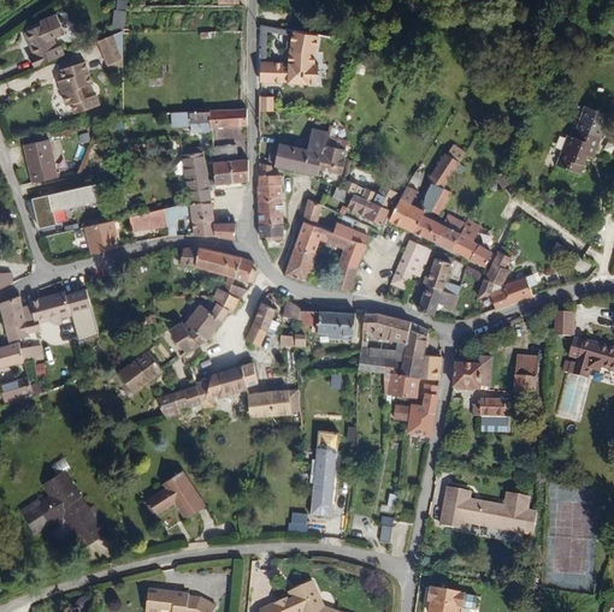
[(129,24),(128,0),(117,0),(117,24),(129,24)]
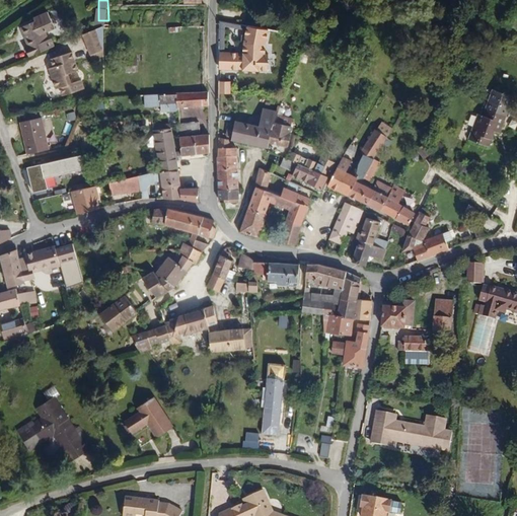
[(34,20),(49,15),(47,11),(32,17),(34,20)]
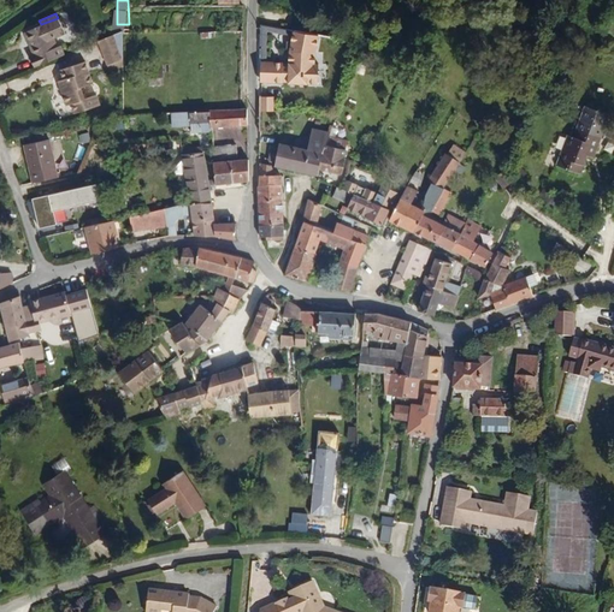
[(57,46),(52,36),(64,31),(58,18),(41,24),(24,31),(35,57),(31,58),(35,66),(65,53),(62,45),(57,46)]
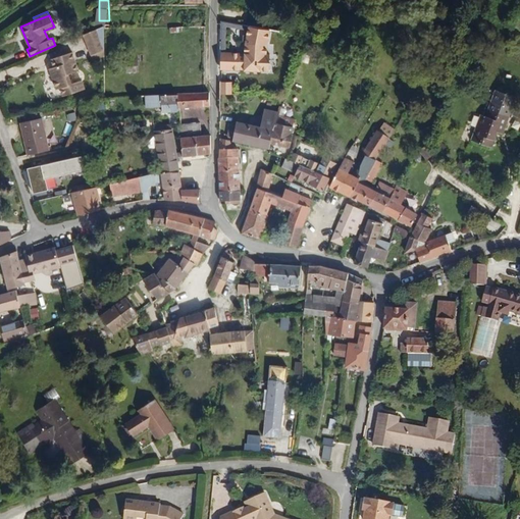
[(104,49),(105,21),(85,32),(92,52),(104,49)]
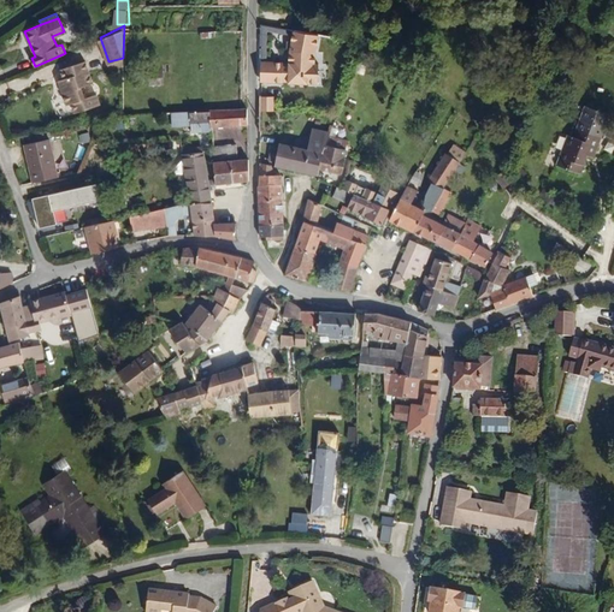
[(316,66),(316,59),(312,59),(313,51),(317,34),(291,29),(289,39),(284,40),(283,47),(287,47),(287,61),(279,61),(281,60),(259,60),(259,72),(316,73),(317,73),(317,66),(316,66)]
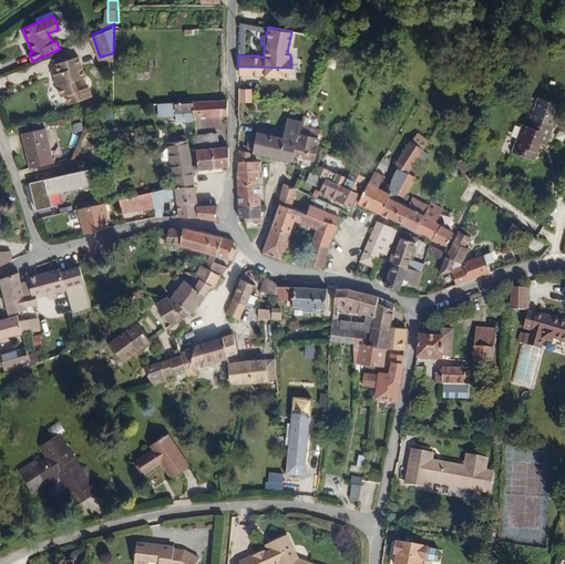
[(101,62),(114,59),(113,53),(100,57),(101,62)]
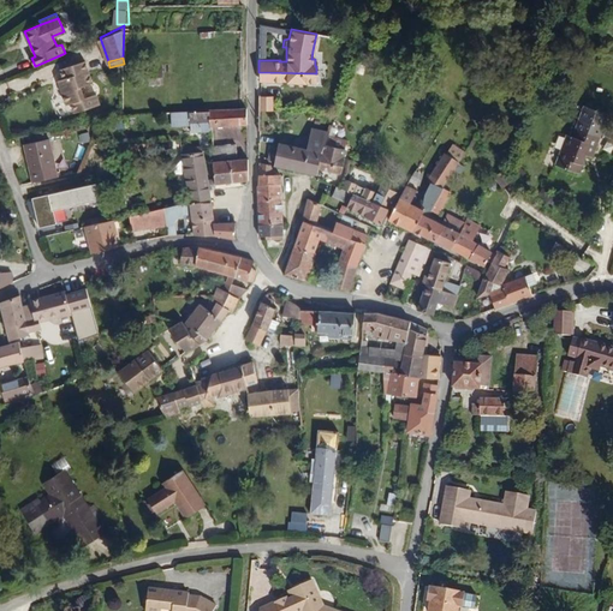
[(82,85),(93,82),(85,60),(67,65),(70,75),(64,77),(58,78),(66,103),(72,101),(76,111),(100,103),(97,93),(84,96),(82,85)]
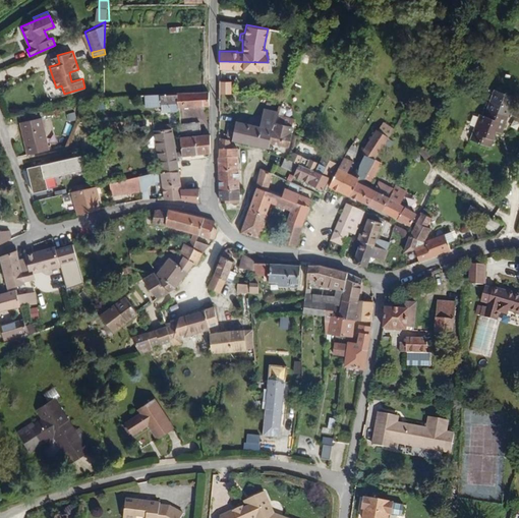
[(139,65),(139,56),(126,57),(127,65),(139,65)]
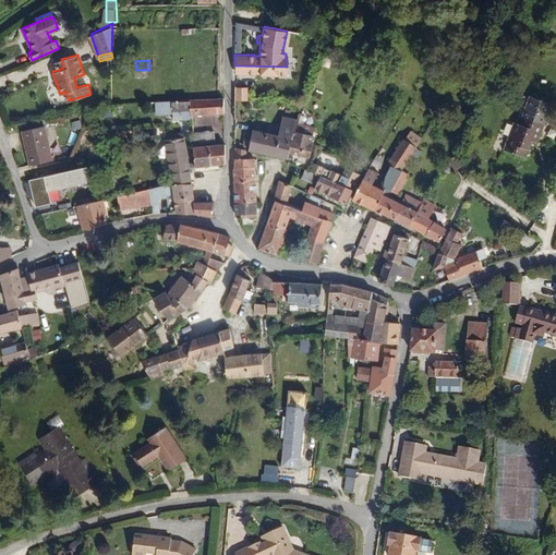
[(246,100),(245,89),(234,89),(234,101),(246,100)]
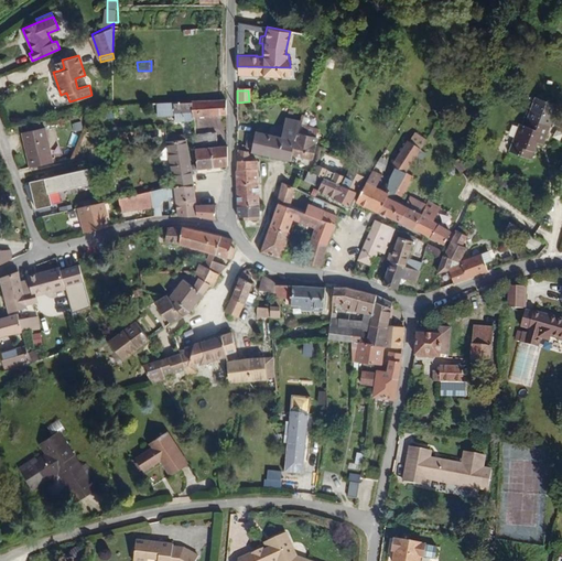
[(546,140),(560,101),(538,94),(537,100),(528,122),(522,120),(512,148),(533,155),(540,139),(546,140)]
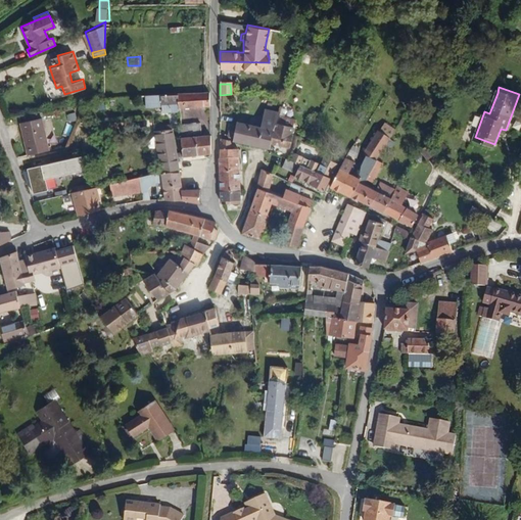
[(179,105),(179,93),(159,94),(160,105),(179,105)]
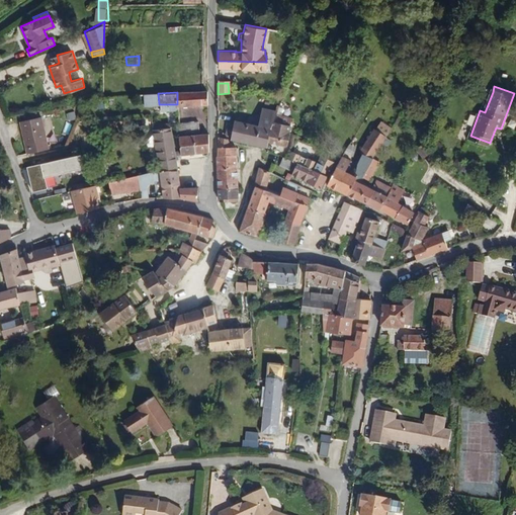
[(207,105),(207,92),(177,92),(177,104),(207,105)]
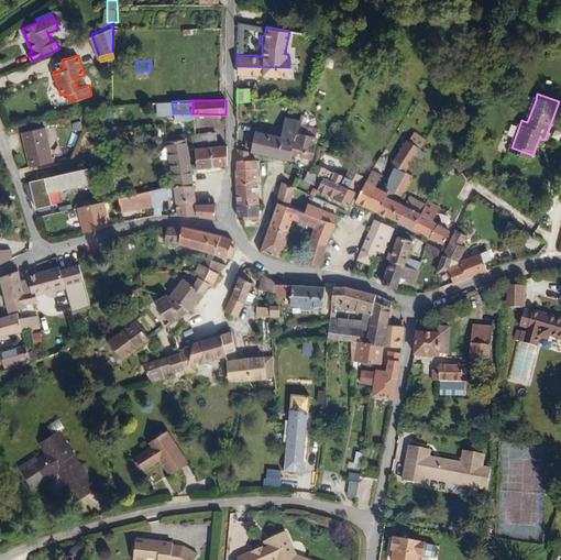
[(292,154),(297,134),(300,124),(301,122),(287,119),(284,138),(272,134),(274,128),(262,124),(260,132),(255,131),(251,152),(289,160),(292,154)]
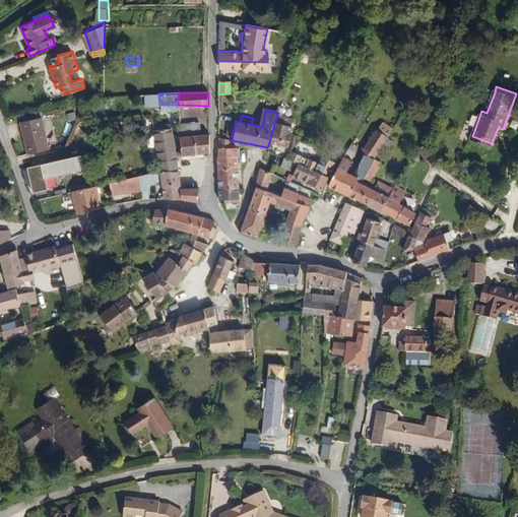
[(285,144),(293,118),(277,115),(274,124),(269,142),(285,144)]
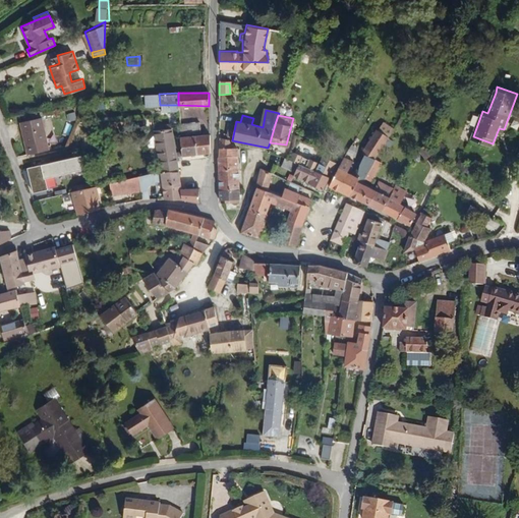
[(48,139),(43,116),(21,121),(26,145),(48,139)]
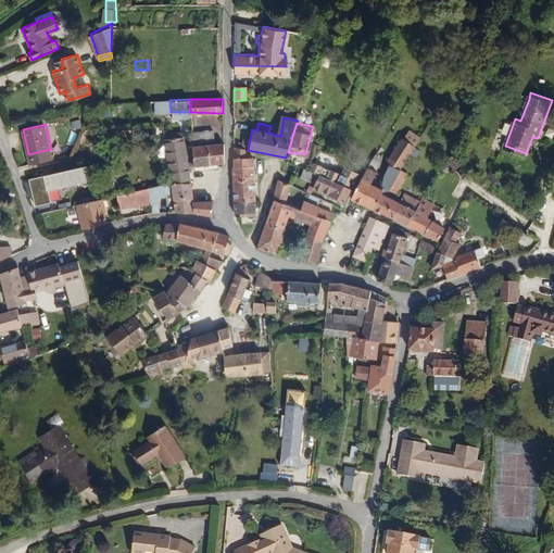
[(214,140),(213,127),(192,128),(193,141),(214,140)]
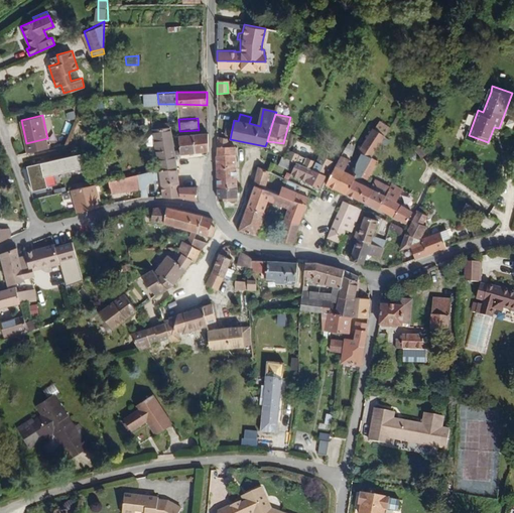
[(176,169),(169,126),(152,129),(152,144),(158,172),(176,169)]
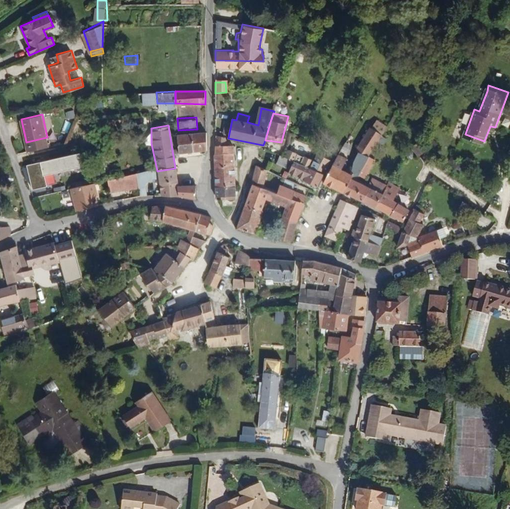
[(366,158),(376,134),(379,132),(368,125),(353,151),(355,153),(366,158)]
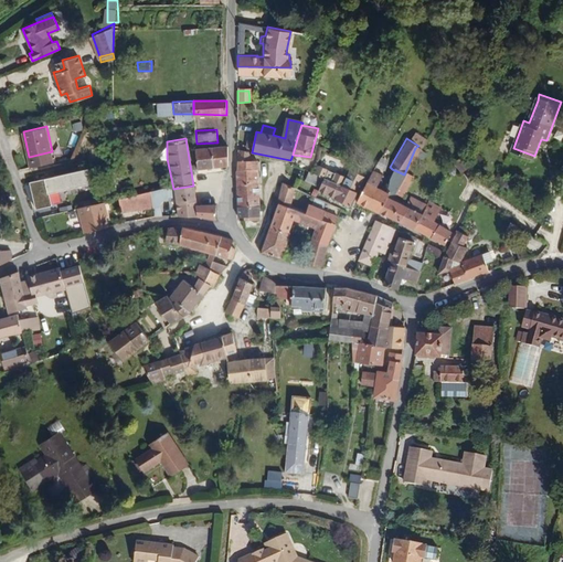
[(229,166),(227,146),(195,147),(197,168),(229,166)]
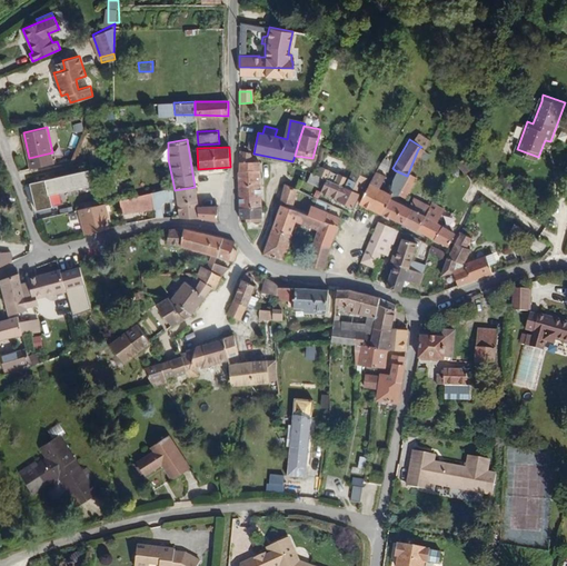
[(260,186),(259,165),(257,162),(252,162),(248,152),(242,152),(241,186),(260,186)]
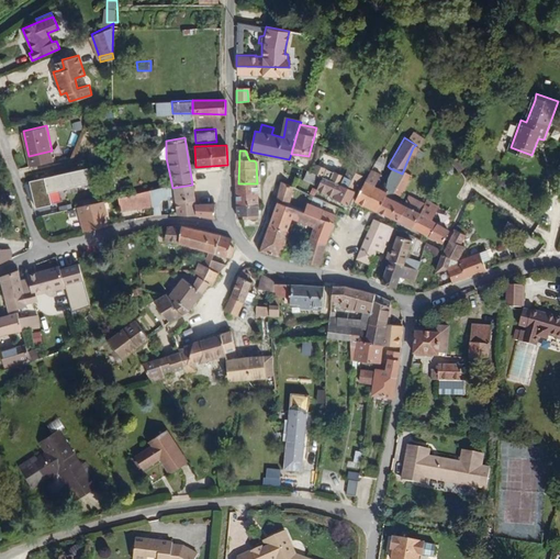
[(463,152),(454,159),(461,169),(471,163),(463,152)]
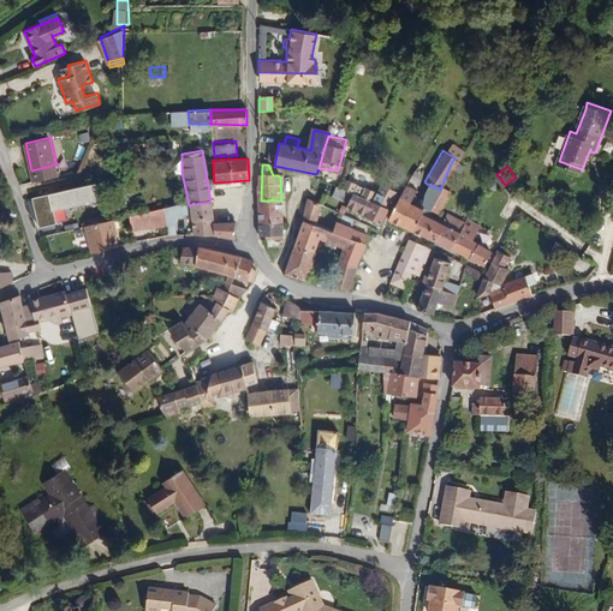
[(422,183),(427,171),(417,167),(412,179),(422,183)]
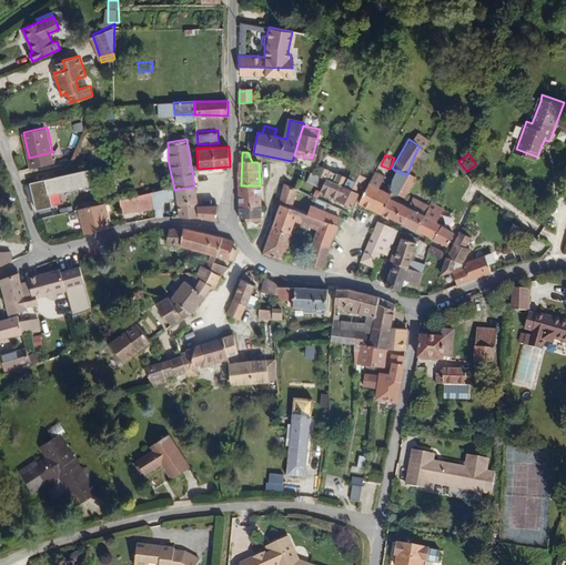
[(345,177),(335,172),(334,172),(329,170),(327,169),(317,164),(313,173),(324,178),(357,192),(365,178),(349,169),(345,177)]
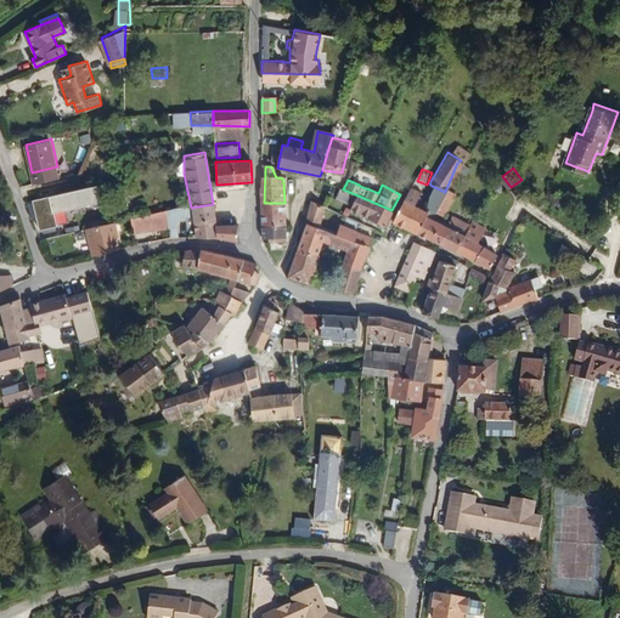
[(54,213),(101,202),(99,186),(33,200),(39,230),(57,226),(54,213)]
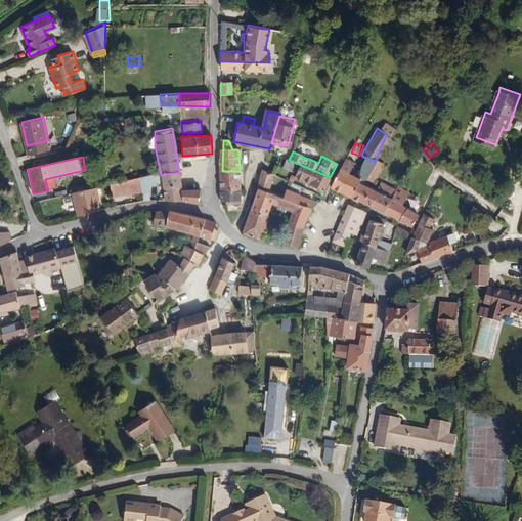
[(366,177),(374,164),(375,162),(363,157),(358,165),(357,178),(356,180),(365,178),(366,177)]
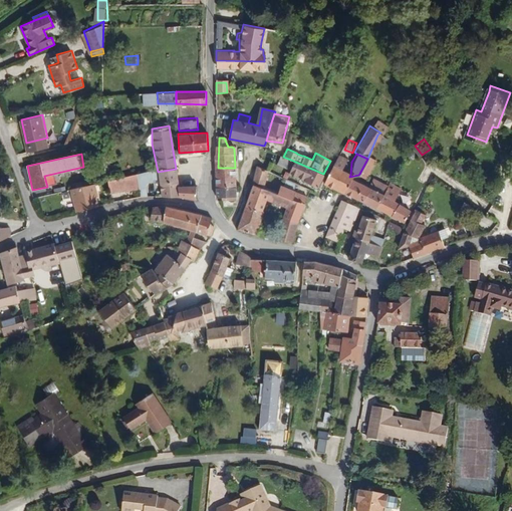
[(341,192),(348,179),(349,177),(350,175),(341,169),(346,160),(338,155),(334,162),(324,183),(341,192)]
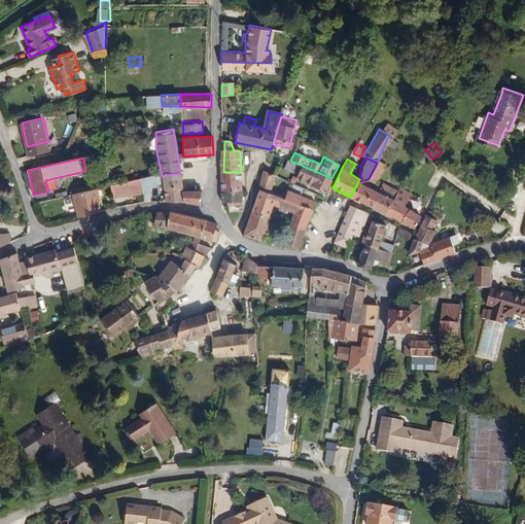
[(300,167),(286,161),(284,166),(298,172),(300,167)]
